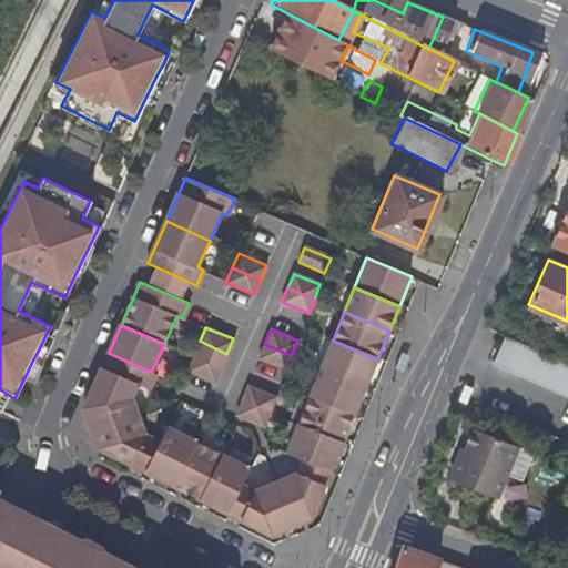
[(518,340),(506,335),(493,365),(508,372),(518,340)]
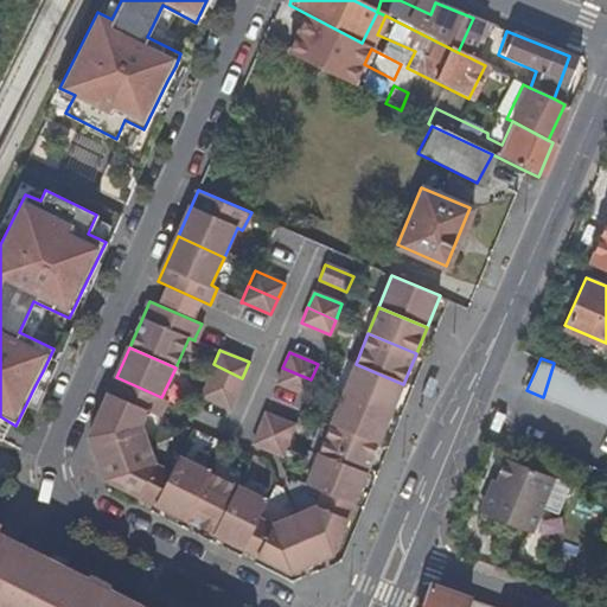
[(554,363),(543,397),(555,402),(568,369),(554,363)]
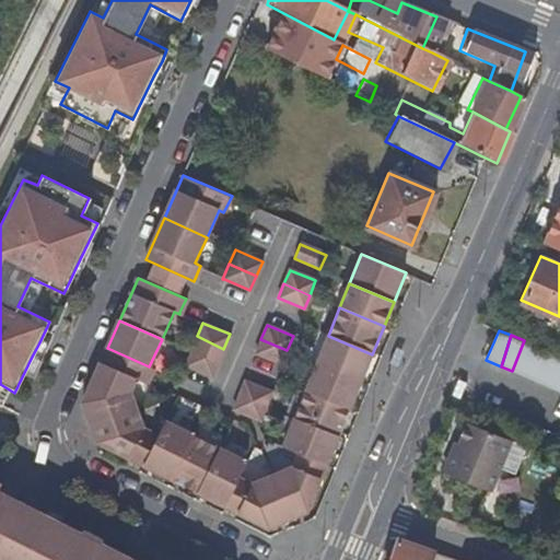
[(190,352),(217,363),(223,349),(197,336),(190,352)]
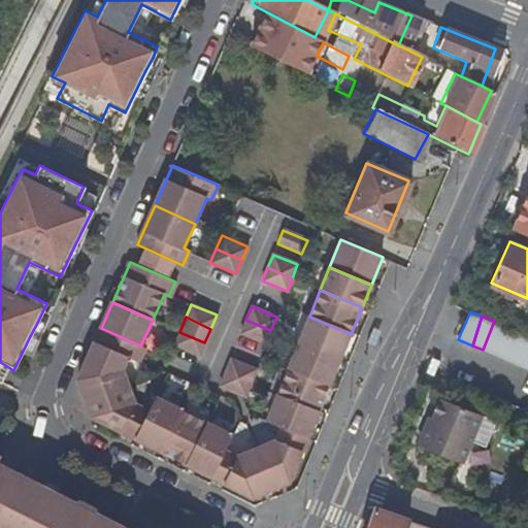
[(340,360),(351,334),(309,317),(299,342),(340,360)]
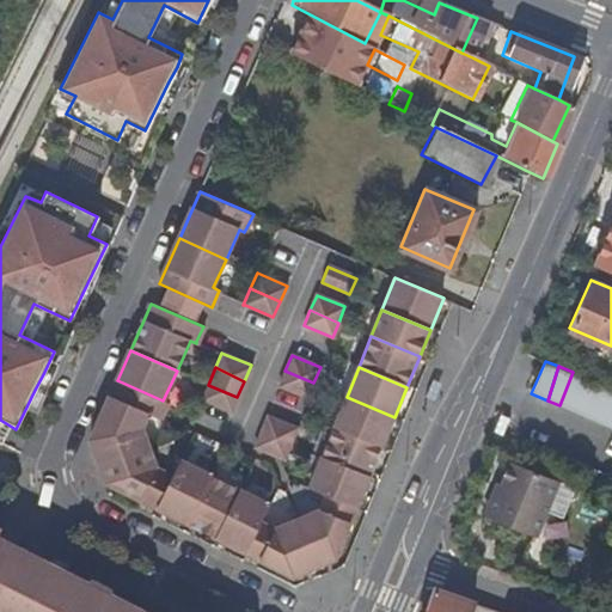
[(307,398),(313,383),(285,371),(279,386),(307,398)]
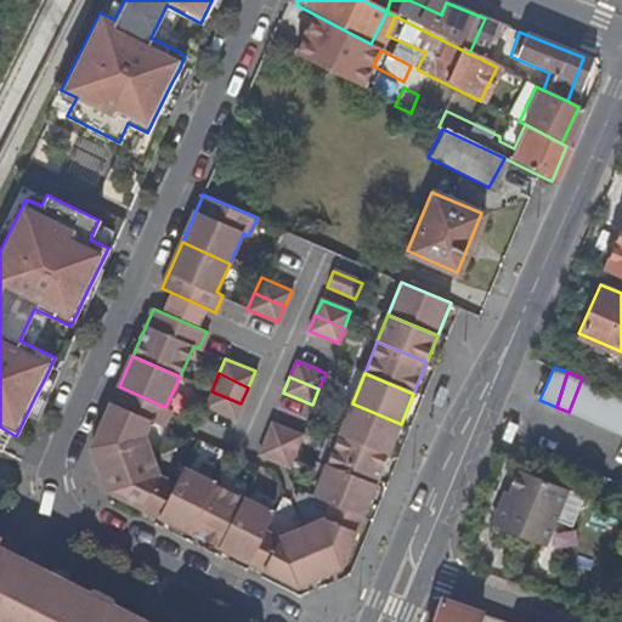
[(582,378),(569,412),(581,416),(595,384),(582,378)]
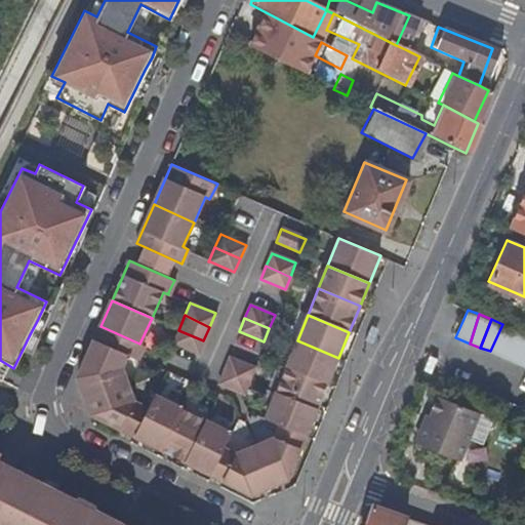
[(503,357),(515,329),(502,324),(490,351),(503,357)]
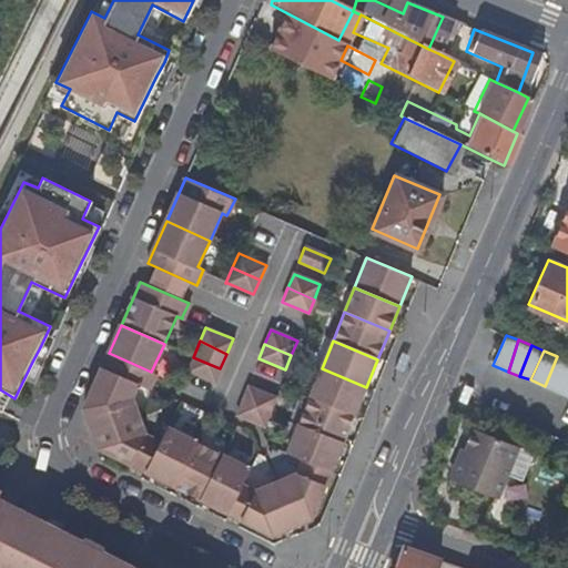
[(151,372),(109,353),(82,412),(89,427),(137,411),(132,398),(139,386),(149,389),(156,374),(151,372)]
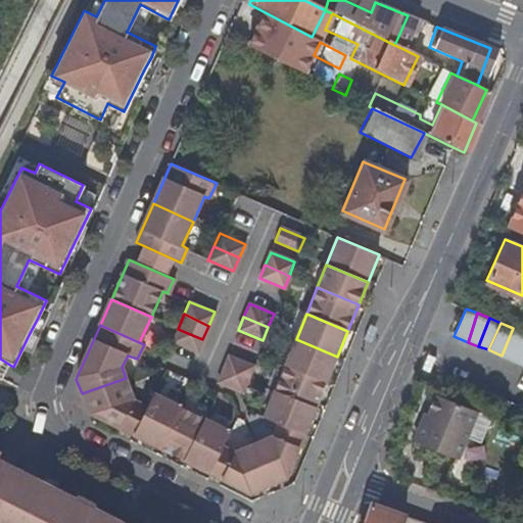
[(513,361),(522,337),(522,332),(513,328),(502,355),(513,361)]
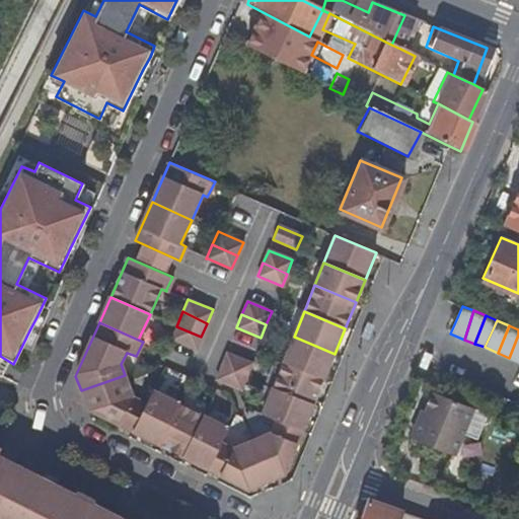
[(171,338),(196,350),(201,337),(176,326),(171,338)]
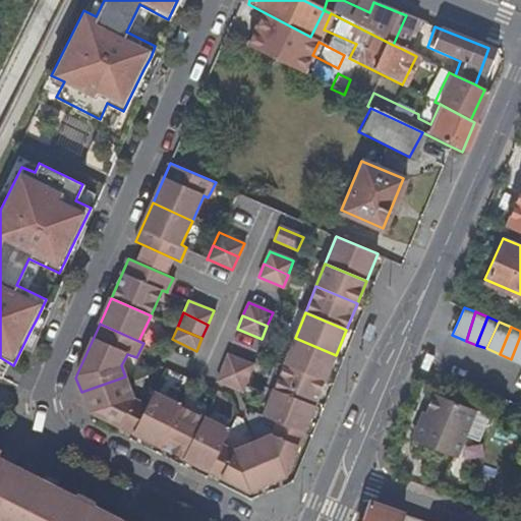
[(520,336),(511,359),(520,363),(520,336)]
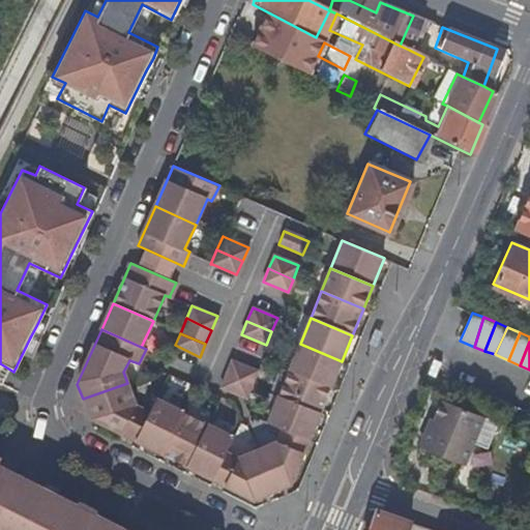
[(331,387),(342,361),(300,344),(289,371),(331,387)]
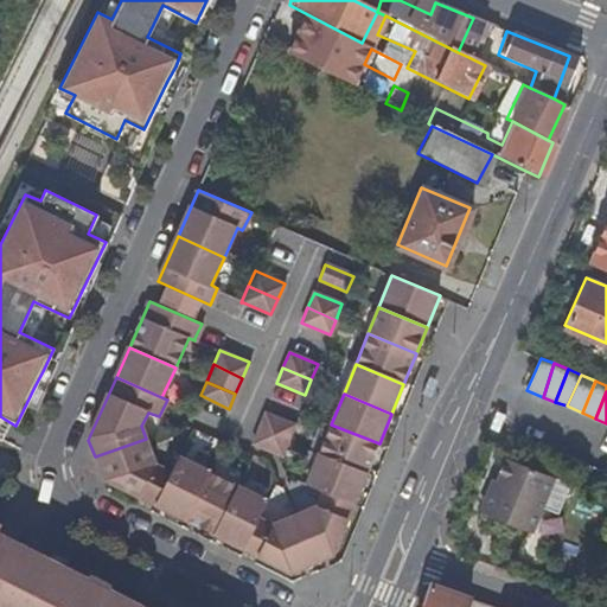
[(257,428),(287,440),(293,423),(264,413),(257,428)]
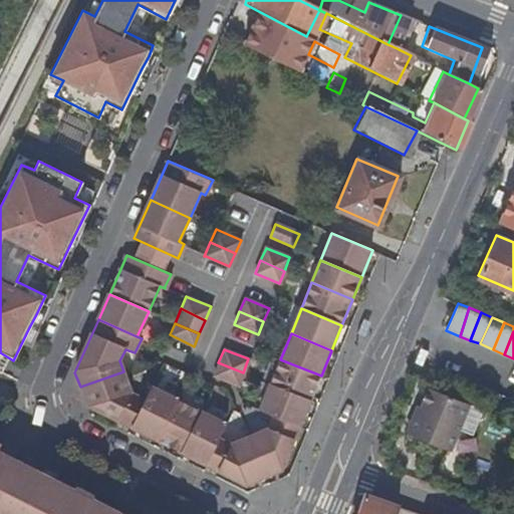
[(270,384),(310,401),(321,375),(280,359),(270,384)]
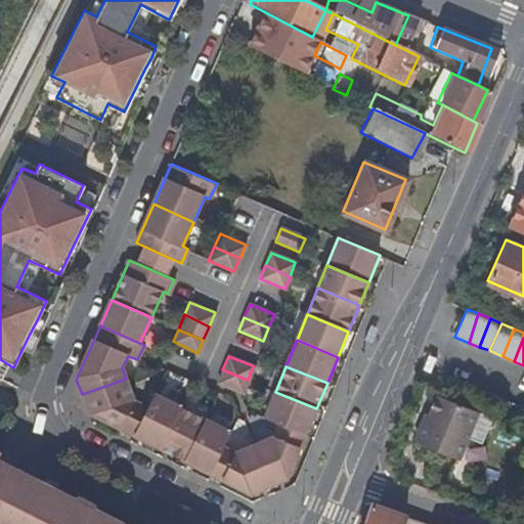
[(242,393),(248,380),(222,369),(217,382),(242,393)]
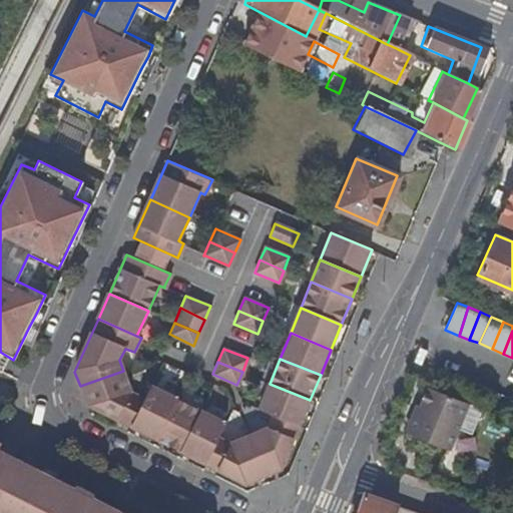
[(88,407),(129,427),(143,399),(130,392),(123,371),(80,386),(88,407)]
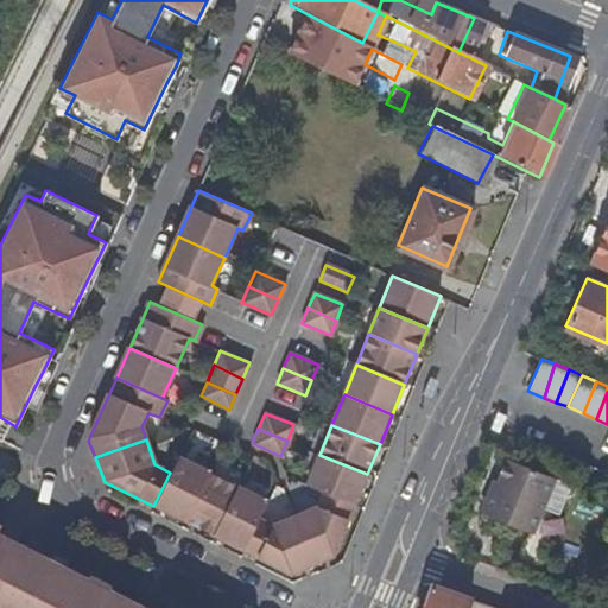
[(324,492),(355,505),(367,474),(320,455),(308,486),(324,492)]
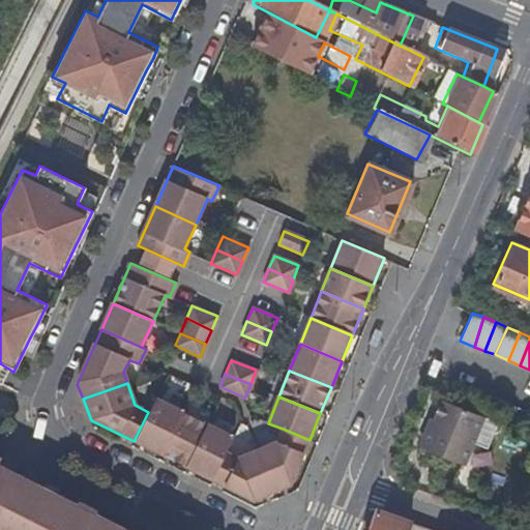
[(134,441),(159,453),(181,411),(155,398),(148,412),(134,441)]
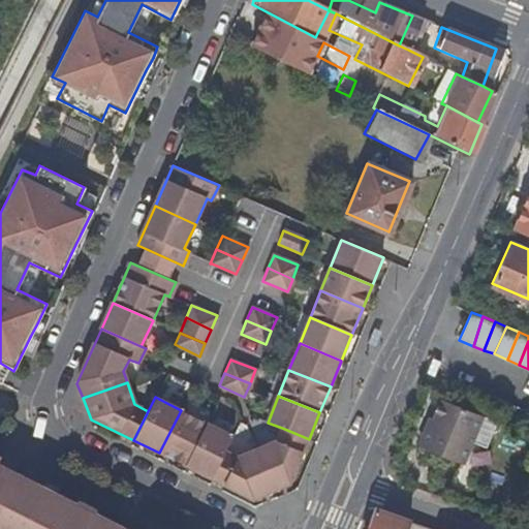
[(462,462),(470,442),(481,415),(441,399),(422,444),(462,462)]
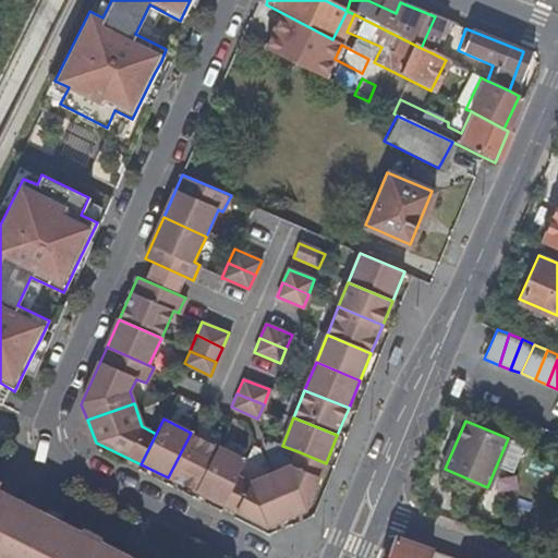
[(168,477),(195,490),(218,446),(191,433),(168,477)]
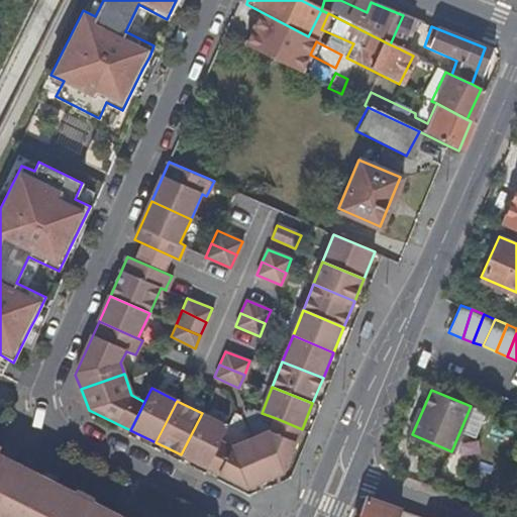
[(471,406),(459,432),(475,438),(485,412),(471,406)]
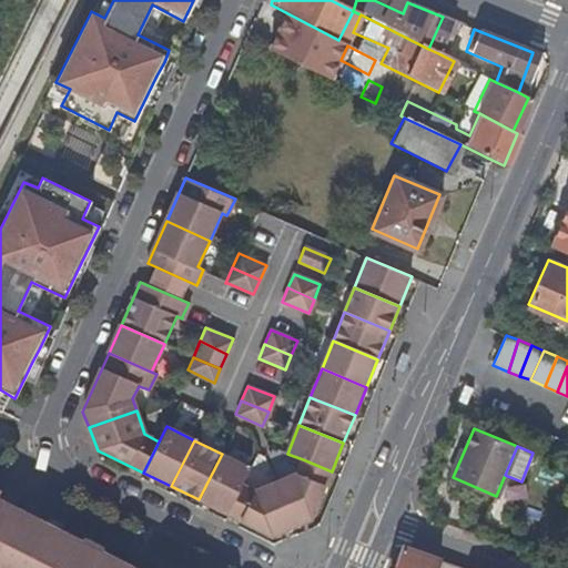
[(199,499),(225,513),(242,483),(250,467),(222,454),(199,499)]
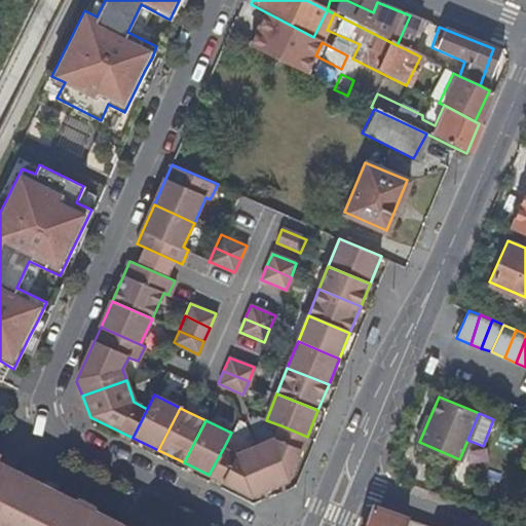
[(255,447),(272,488),(289,481),(307,437),(280,425),(276,438),(255,447)]
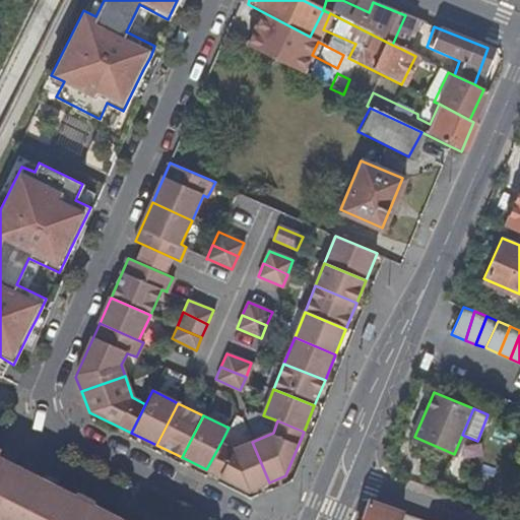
[(250,491),(269,482),(252,442),(234,449),(221,442),(206,469),(250,491)]
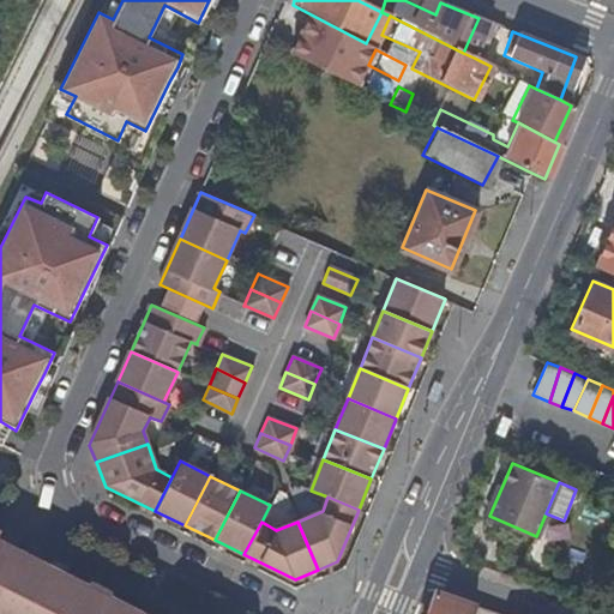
[(0,613),(138,613),(0,545),(0,613)]
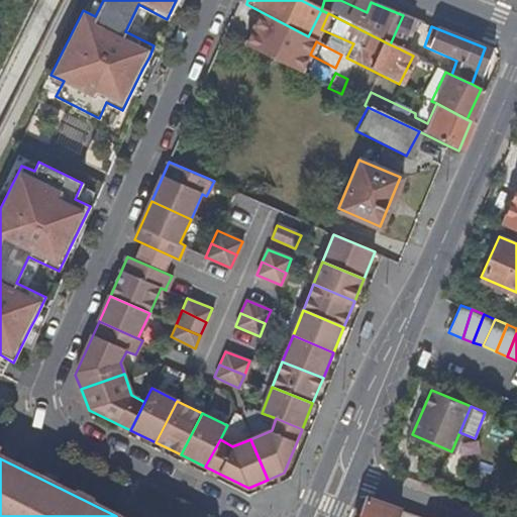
[(390,516),(394,508),(360,498),(353,516),(390,516)]
